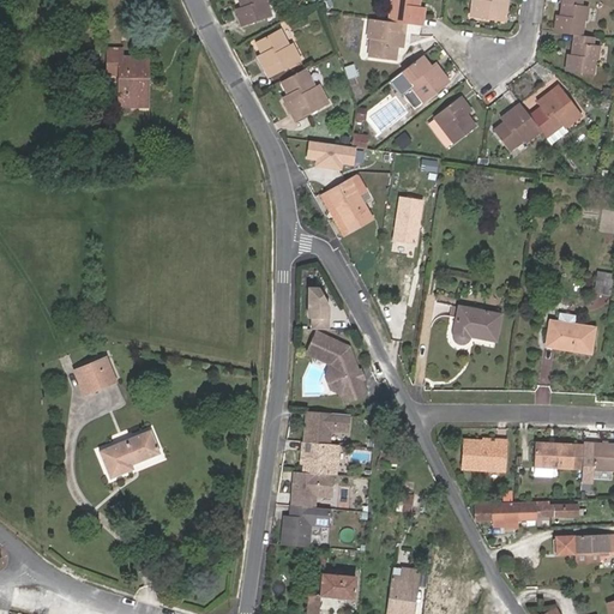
[(262,0),(234,0),(235,1),(238,0),(239,0),(241,5),(236,7),(232,8),(238,28),(268,18),(262,0)]
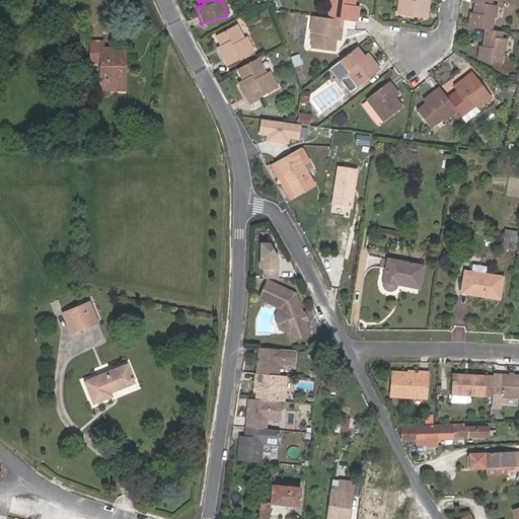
[(339,20),(352,22),(353,14),(355,5),(350,5),(350,0),(326,0),(324,19),(339,20)]
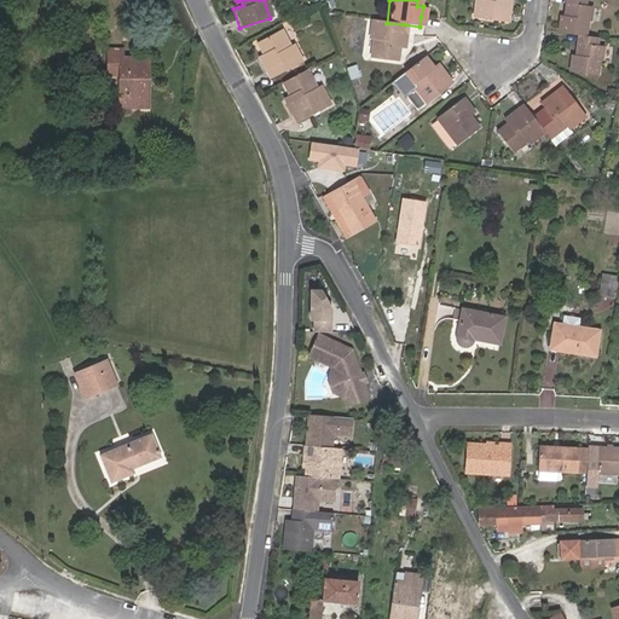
[(499,0),(470,0),(468,18),(504,23),(507,3),(499,1),(499,0)]
